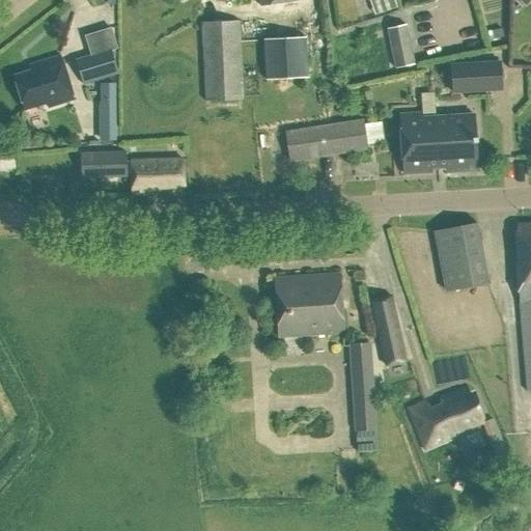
[(244,100),(240,20),(202,22),(206,102),(244,100)]
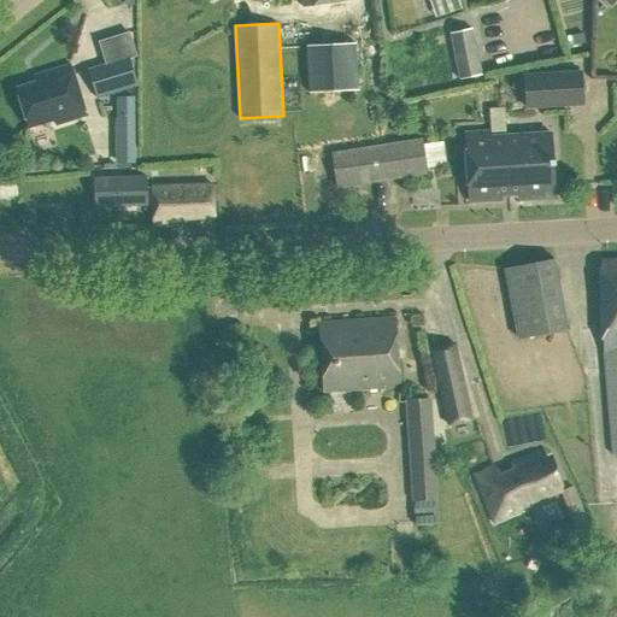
[(471,27),(448,31),(458,78),(481,74),(471,27)]
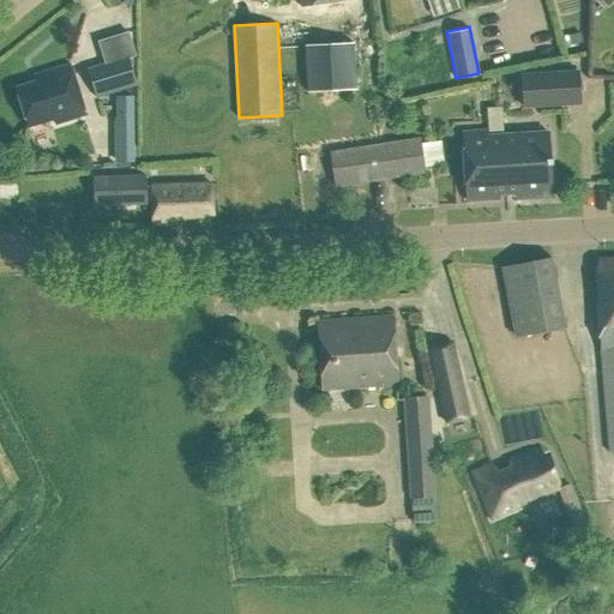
[(581,34),(564,37),(566,46),(583,42),(581,34)]
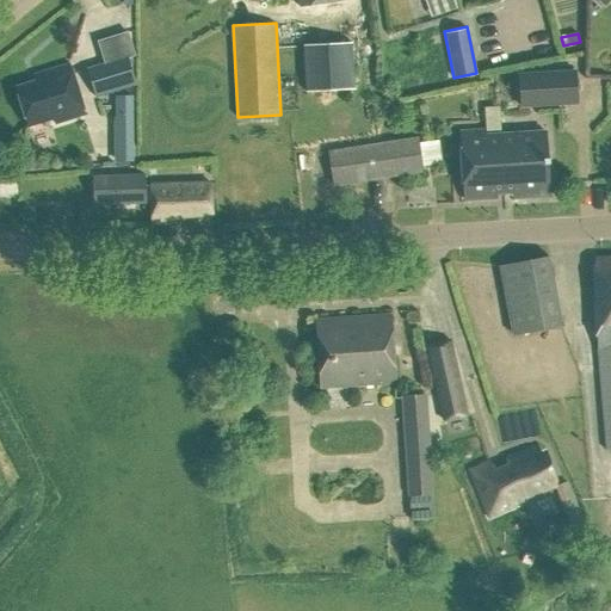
[(303,45),(306,92),(355,90),(352,43),(303,45)]
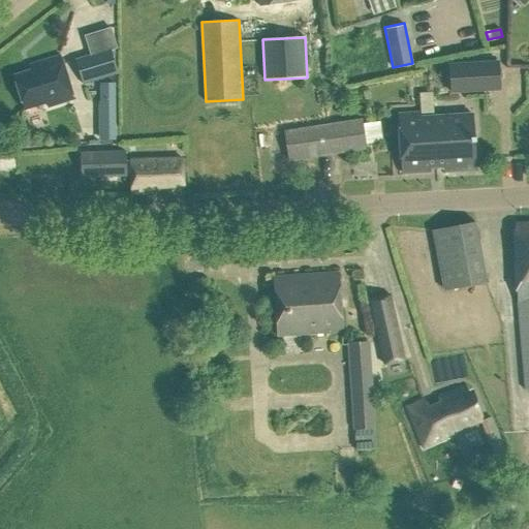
[(111,50),(75,60),(83,84),(118,73),(111,50)]
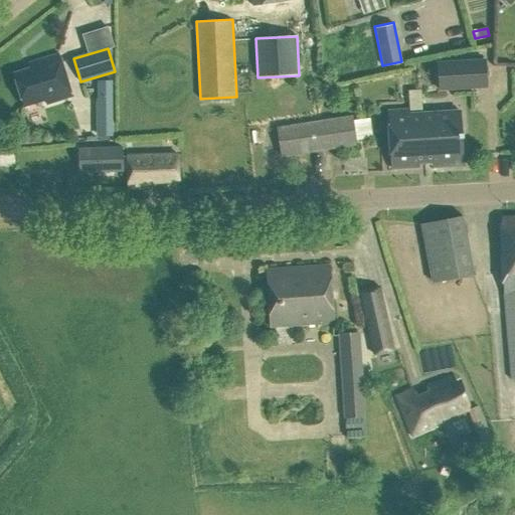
[(45,105),(46,105),(72,97),(59,53),(28,63),(30,68),(13,73),(24,108),(44,101),(45,105)]
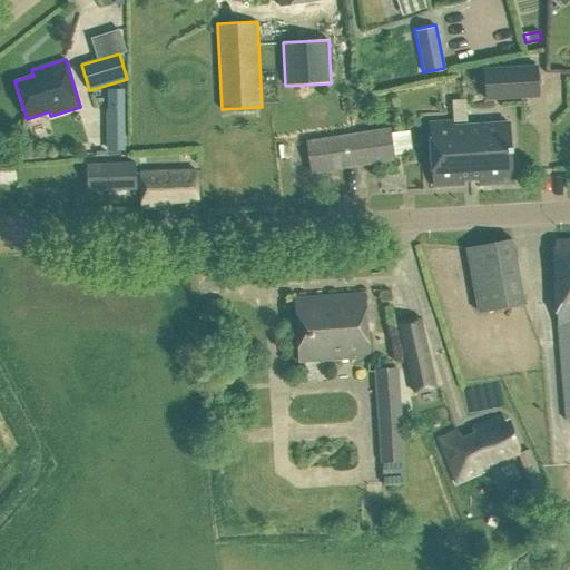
[(484,101),(539,98),(537,66),(482,69),(484,101)]
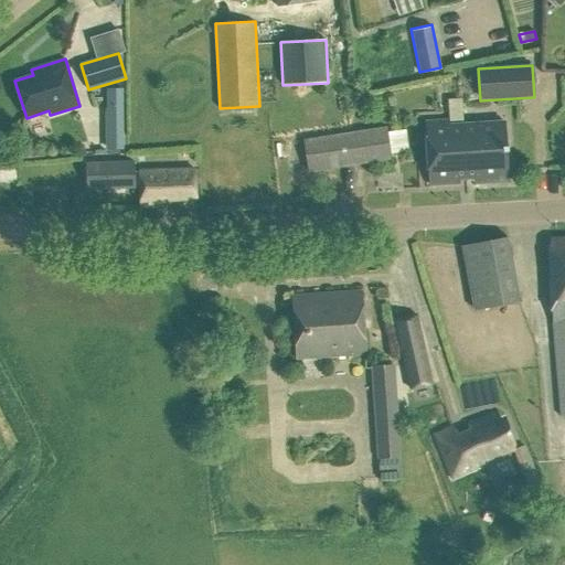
[(105,89),(106,150),(125,150),(124,88),(105,89)]
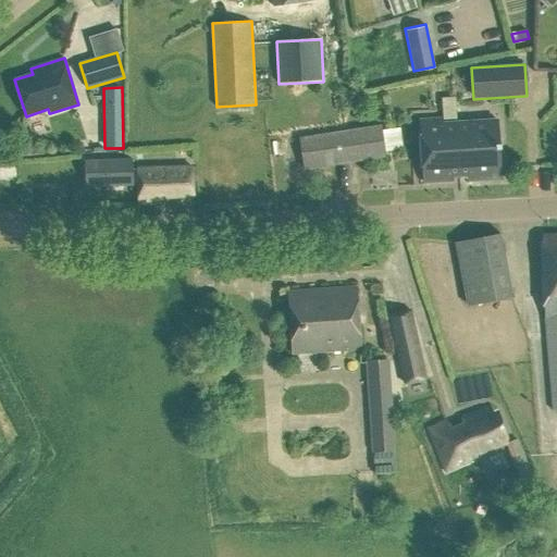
[(443,118),(419,119),(422,184),(453,182),(453,178),(459,178),(456,122),(443,122),(443,118)]
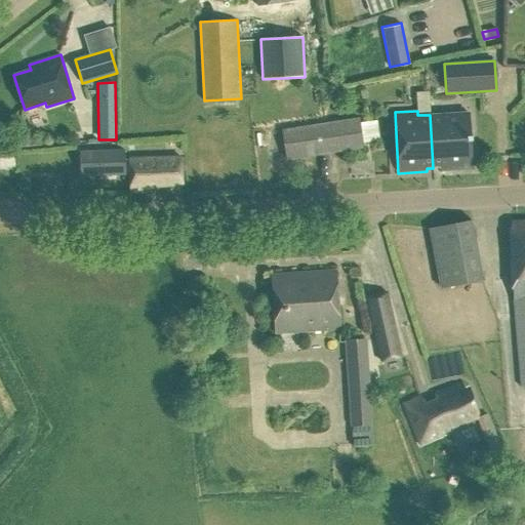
[(469,113),(430,115),(433,168),(439,168),(439,170),(472,168),(469,113)]
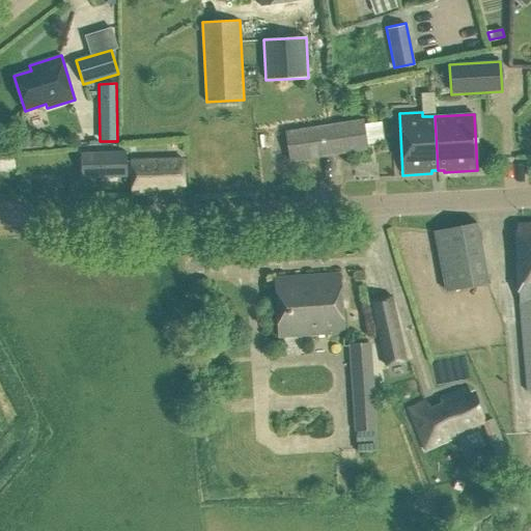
[(368,150),(364,119),(285,131),(289,162),(368,150)]
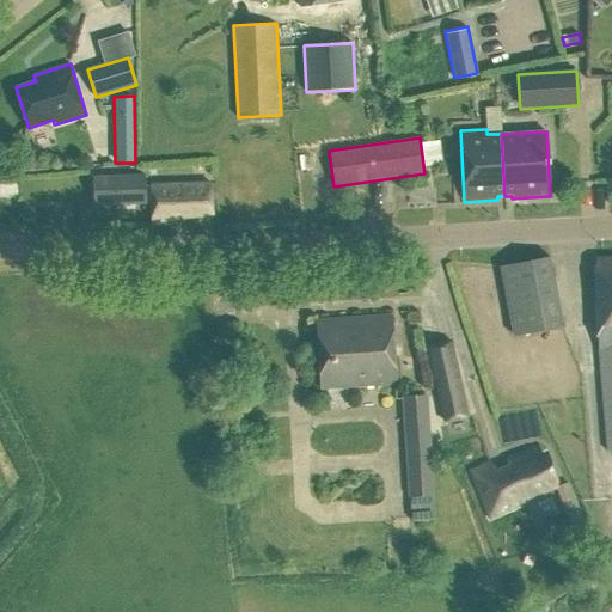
[(145,176),(93,177),(93,188),(93,195),(115,194),(115,202),(115,204),(146,204),(145,202),(152,202),(152,224),(177,222),(176,216),(212,215),(212,200),(212,184),(151,187),(145,187),(145,176)]
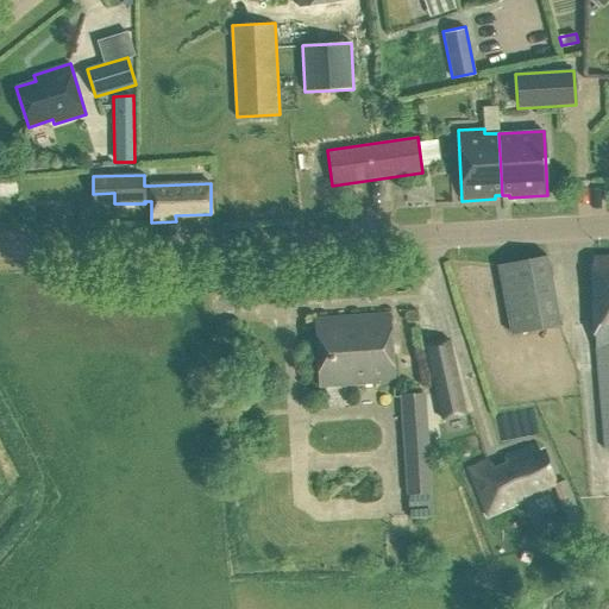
[(562,325),(547,255),(497,264),(512,334),(562,325)]
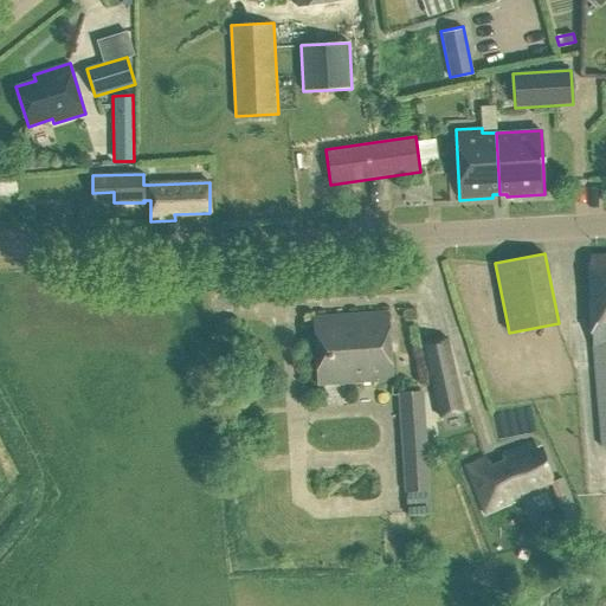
[(605,257),(588,258),(591,337),(600,447),(605,446),(605,257)]
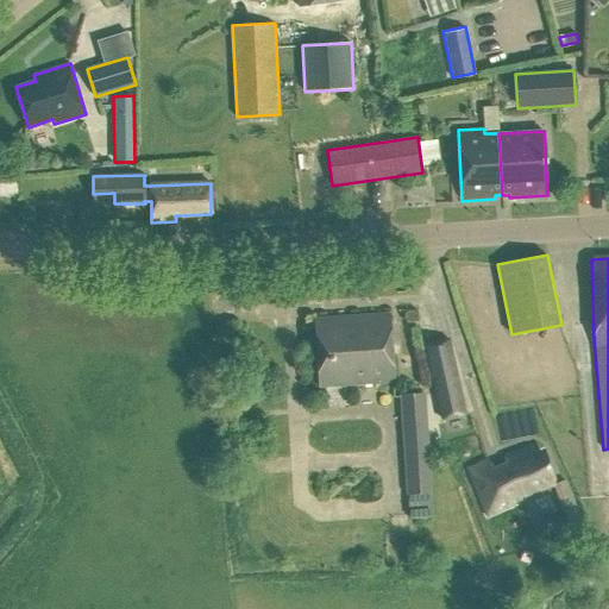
[(389,382),(384,314),(314,320),(319,387),(389,382)]
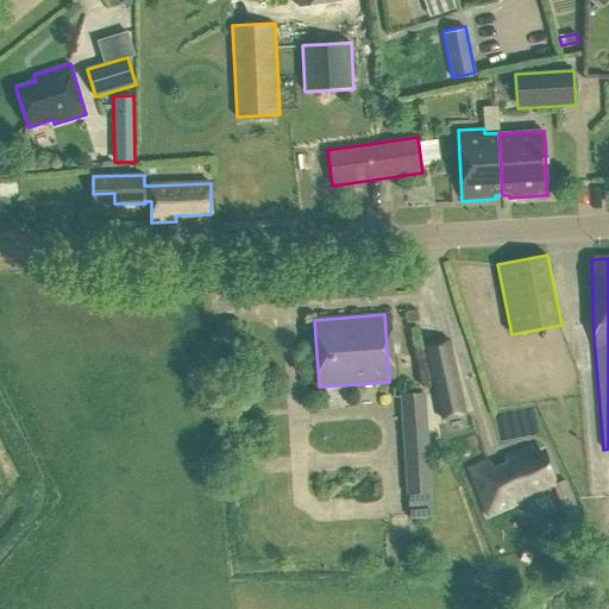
[(441,421),(464,415),(468,415),(450,337),(424,343),(441,421)]
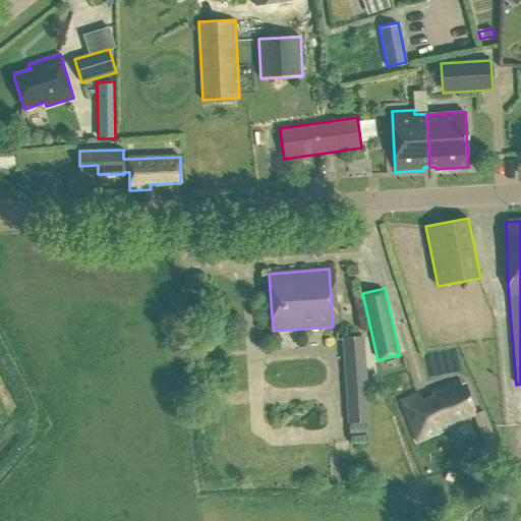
[(364,337),(342,338),(347,422),(369,420),(364,337)]
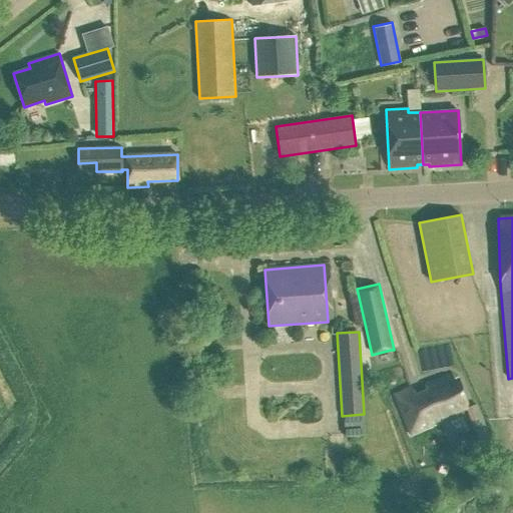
[(437,415),(461,406),(452,381),(448,382),(445,375),(423,383),(425,389),(411,393),(408,384),(390,391),(404,430),(438,418),(437,415)]
